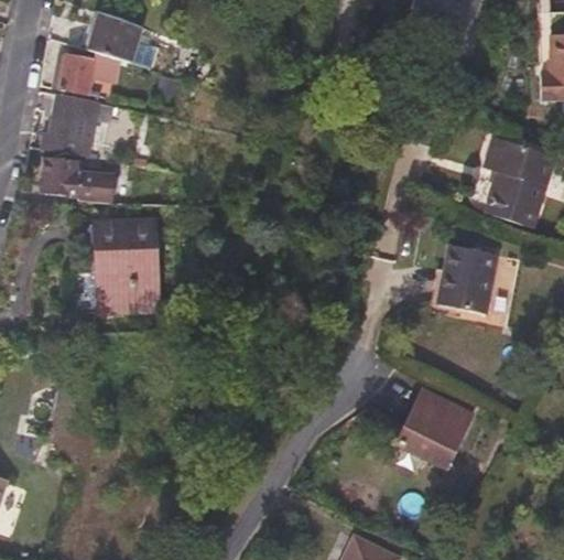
[(458,27),(466,0),(409,0),(407,10),(458,27)]
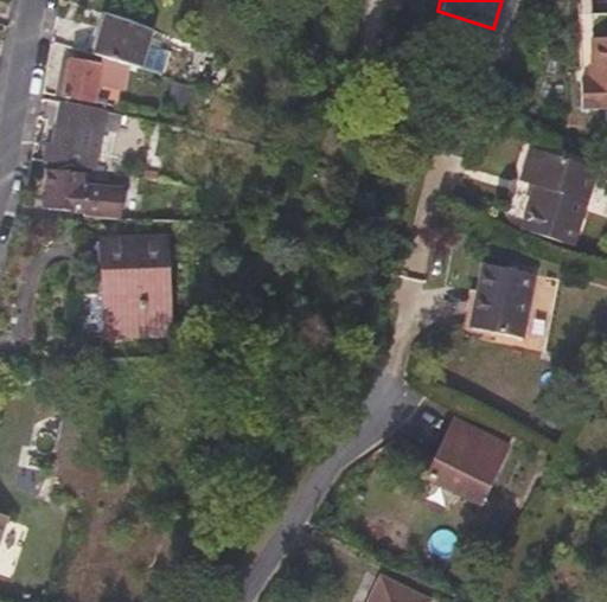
[(140,65),(152,25),(106,10),(94,52),(103,55),(115,58),(140,65)]
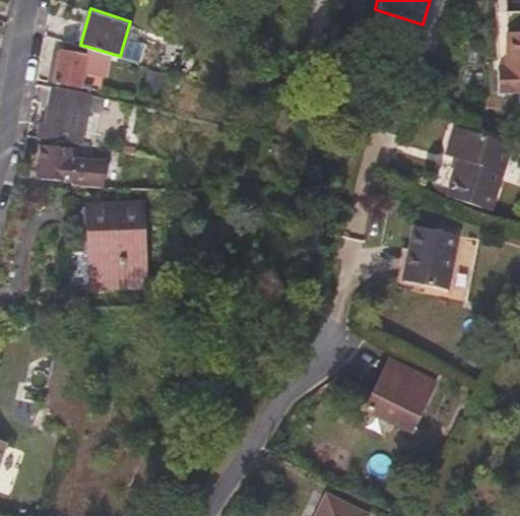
[(519,95),(519,35),(498,36),(499,71),(488,72),(489,95),(499,93),(499,98),(519,95)]
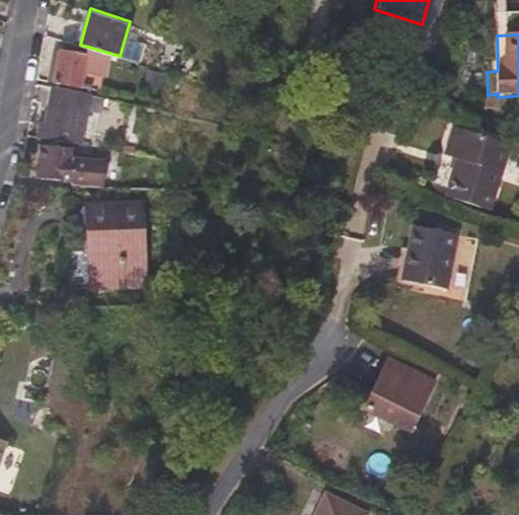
[(120,56),(98,50),(88,47),(86,54),(60,50),(51,47),(44,79),(54,80),(91,87),(93,75),(117,79),(120,56)]
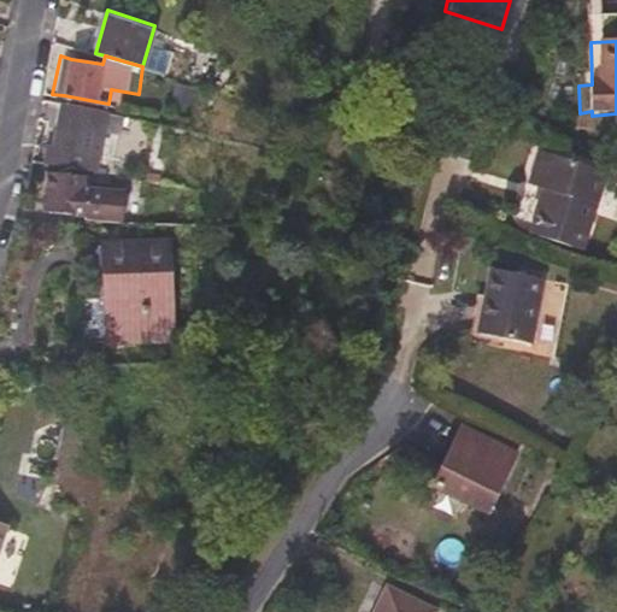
[(192,103),(195,83),(175,78),(171,99),(192,103)]
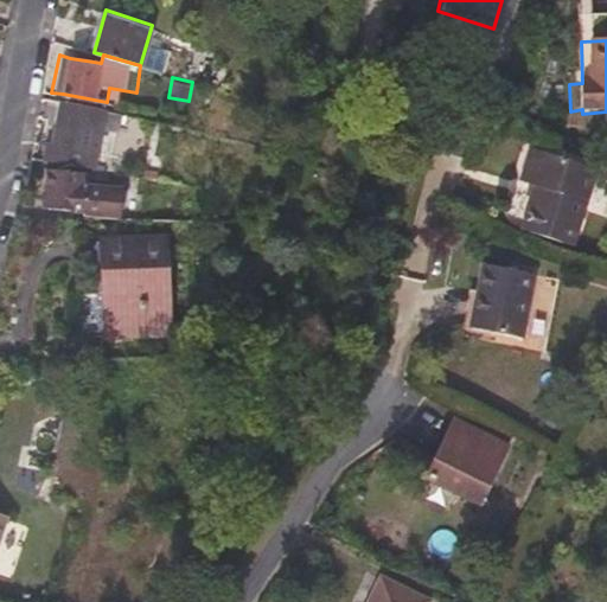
[(95,167),(102,128),(117,129),(120,111),(62,100),(53,143),(34,140),(32,158),(95,167)]
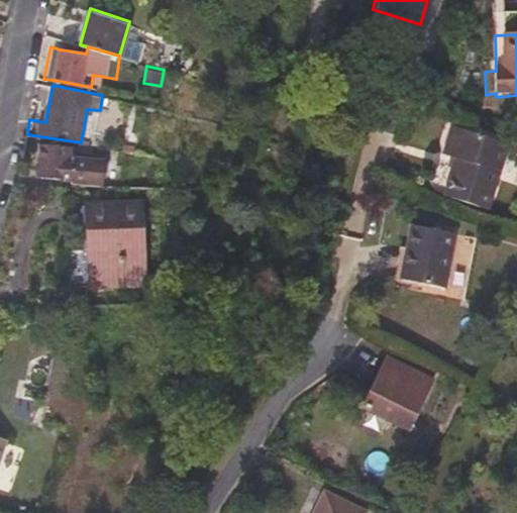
[(480,211),(499,146),(443,128),(435,158),(446,162),(434,197),(480,211)]
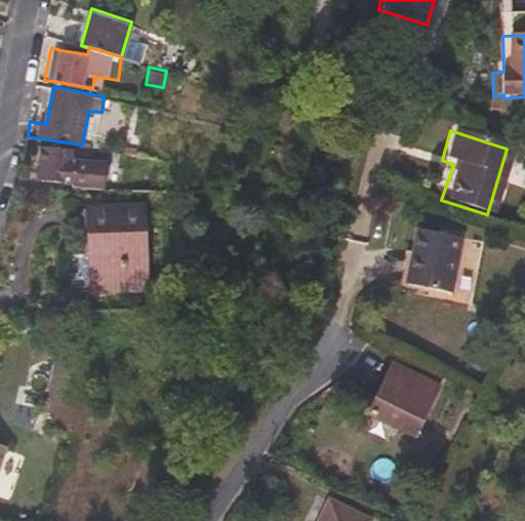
[(99,188),(103,161),(72,160),(72,147),(41,145),(37,179),(59,182),(59,171),(71,172),(70,187),(99,188)]
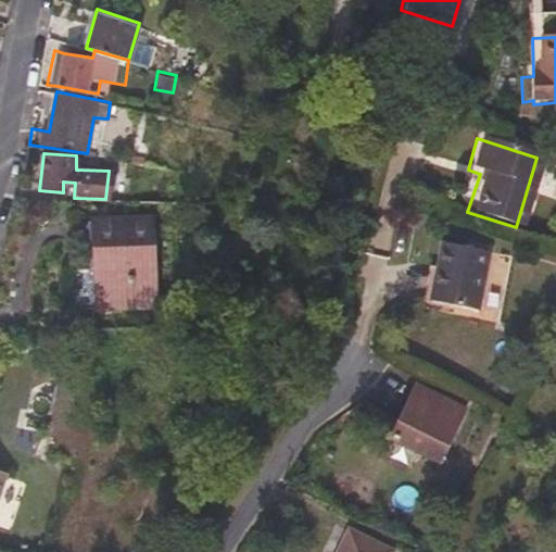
[(153,302),(148,215),(92,218),(99,305),(153,302)]
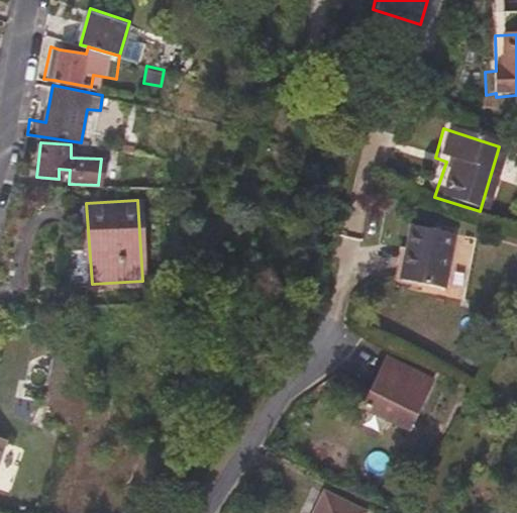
[(446,286),(456,231),(411,222),(401,278),(446,286)]
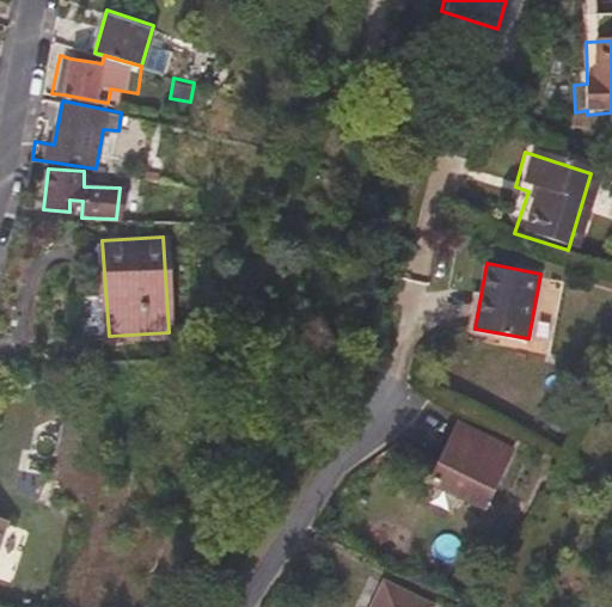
[(483,507),(512,447),(457,422),(429,479),(483,507)]
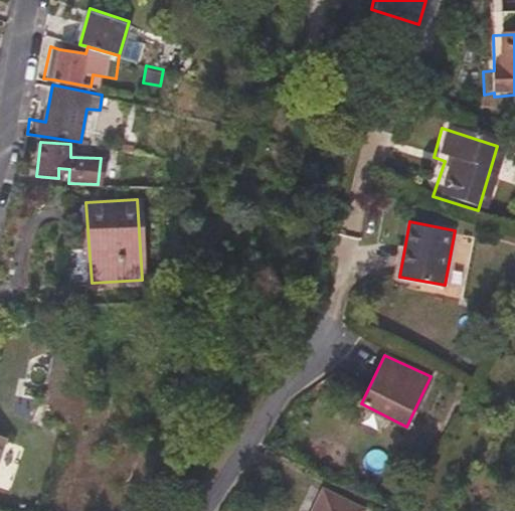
[(365,510),(366,509),(327,490),(316,510),(365,510)]
